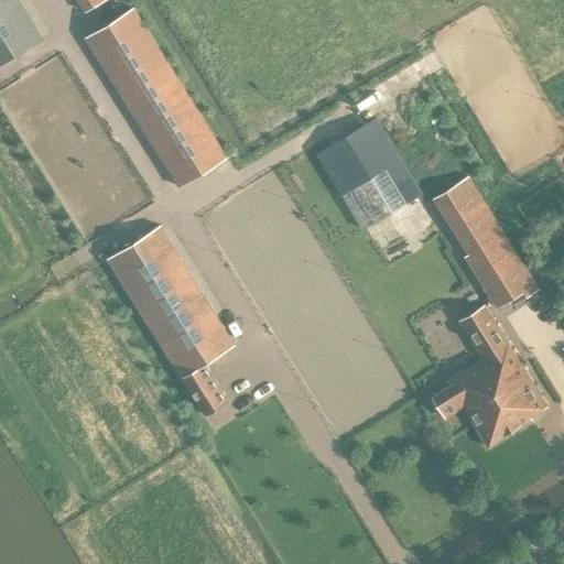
[(20,0),(0,0),(0,63),(43,36),(20,0)]
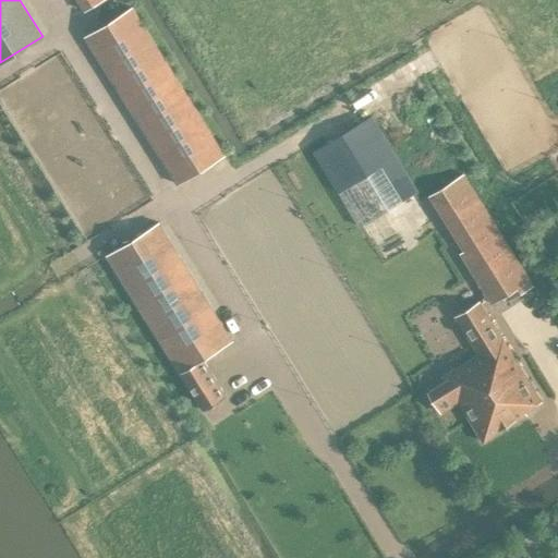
[(77,0),(85,10),(100,0),(77,0)]
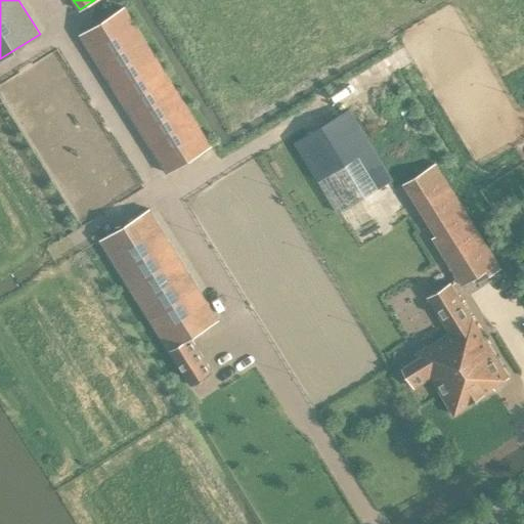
[(105,0),(113,10),(125,2),(123,0),(105,0)]
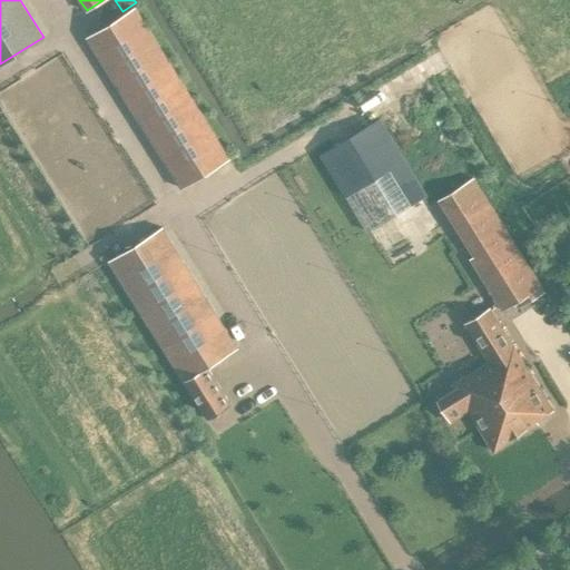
[(182,186),(228,157),(134,6),(87,36),(182,186)]
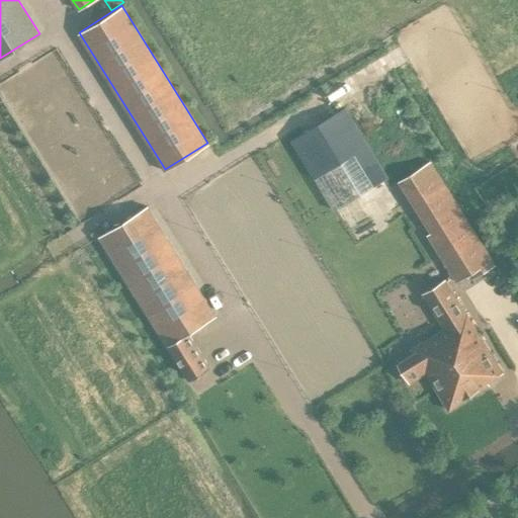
[(344,107),(291,140),(335,210),(387,178),(344,107)]
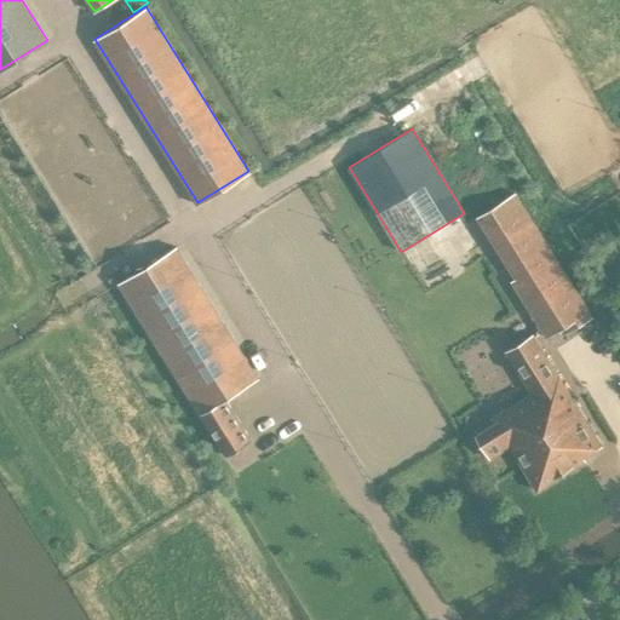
[(515,193),(476,216),(515,277),(511,280),(546,337),(562,327),(566,333),(592,316),(515,193)]
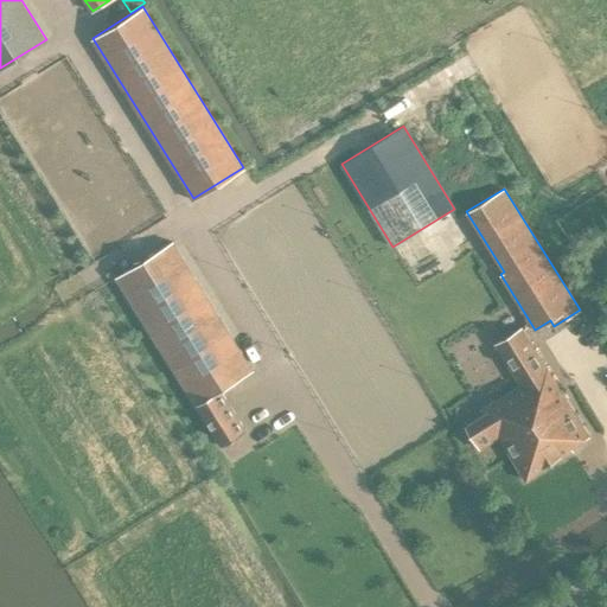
[(172,241),(116,276),(196,406),(222,446),(246,430),(221,390),(253,370),(172,241)]
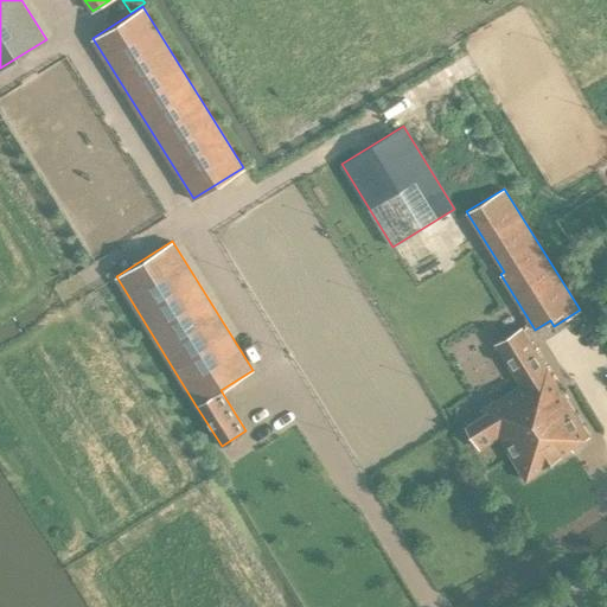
[(485,414),(466,426),(479,448),(499,436),(524,478),(592,439),(547,366),(522,328),(494,344),(519,385),(481,408),(485,414)]
